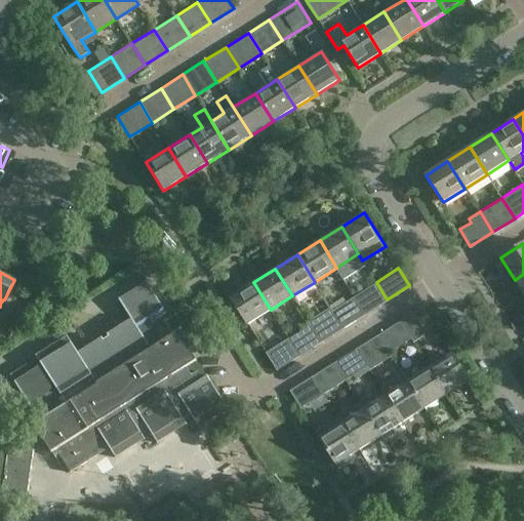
[(523,274),(515,280),(523,293),(523,274)]
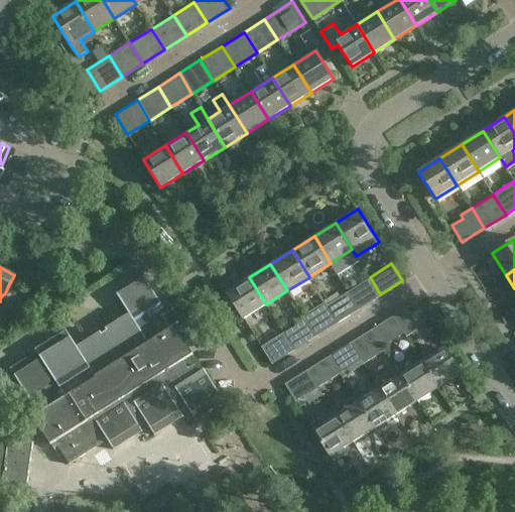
[(37,349),(32,352),(10,366),(38,410),(32,414),(50,443),(56,439),(69,459),(106,435),(113,446),(148,424),(153,431),(189,408),(195,416),(224,397),(204,365),(199,369),(194,362),(187,366),(184,360),(191,355),(172,325),(165,330),(153,309),(163,303),(145,273),(117,290),(129,310),(78,343),(67,326),(35,346),(37,349)]
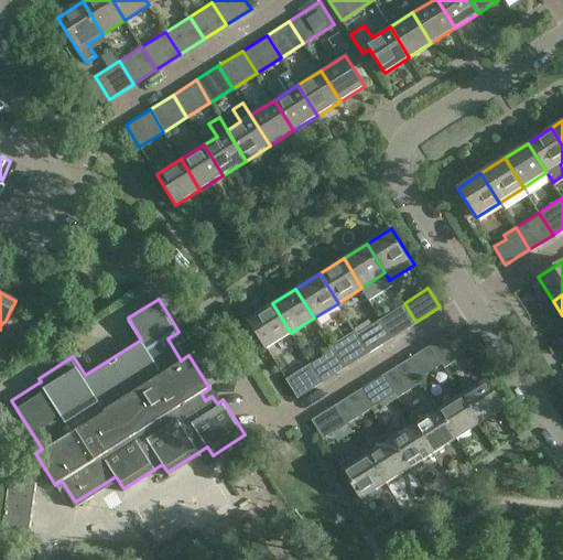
[(291,333),(272,303),(248,319),(267,348),(291,333)]
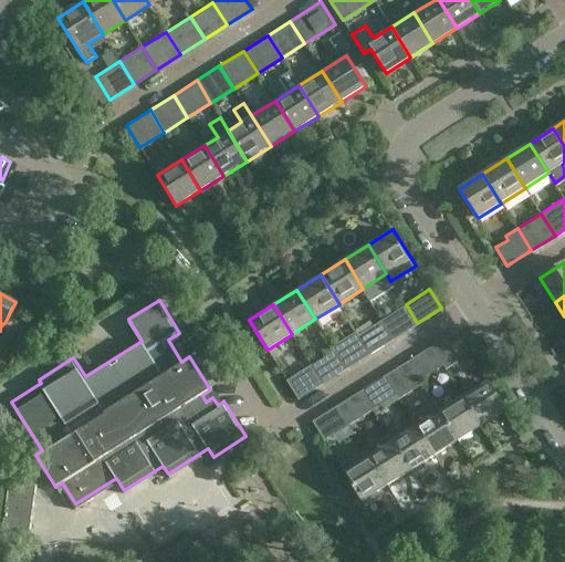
[(406,304),(383,319),(394,337),(417,323),(406,304)]
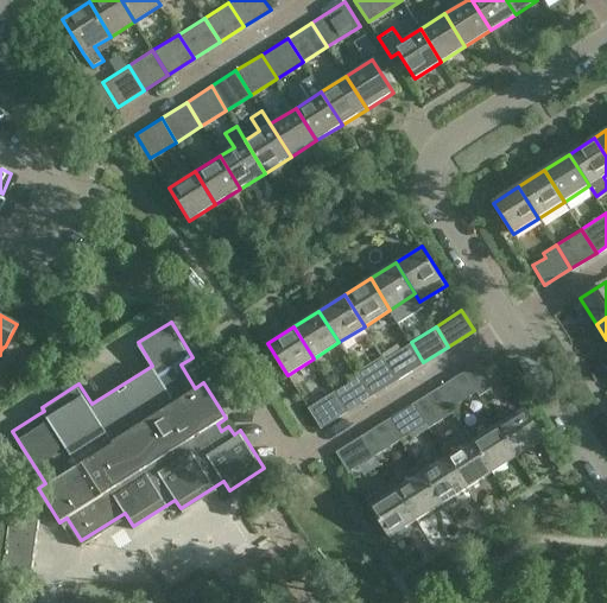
[(411,342),(385,359),(398,379),(423,362),(411,342)]
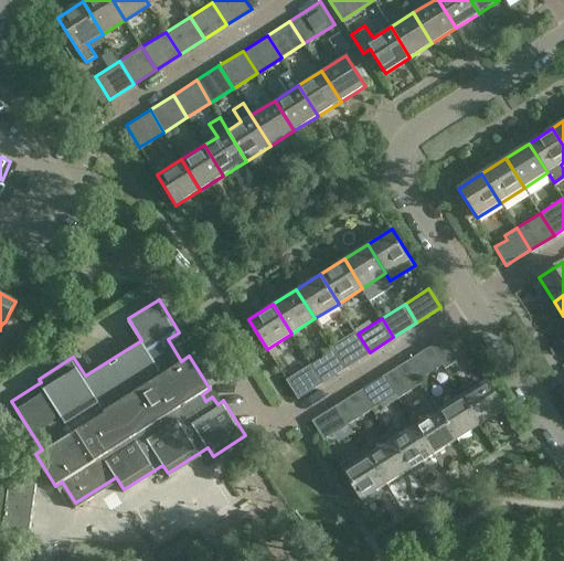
[(370,352),(358,334),(355,330),(331,345),(333,348),(346,368),(370,352)]
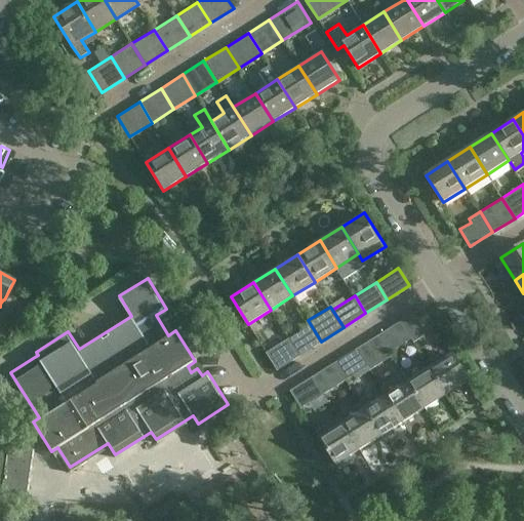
[(422,307),(401,321),(413,341),(425,334),(422,330),(434,324),(422,307)]
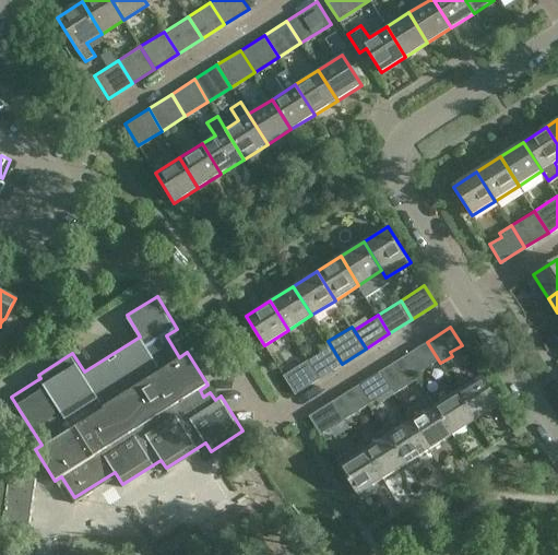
[(427,342),(404,356),(415,375),(427,367),(429,370),(440,363),(427,342)]
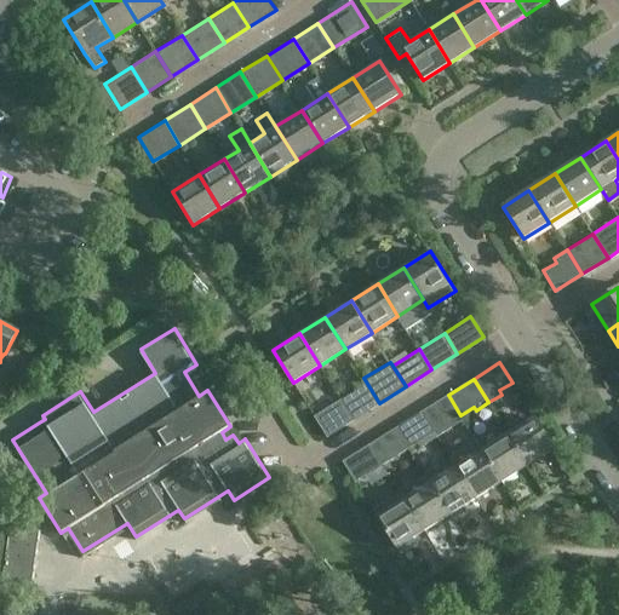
[(366,381),(340,398),(354,419),(379,403),(366,381)]
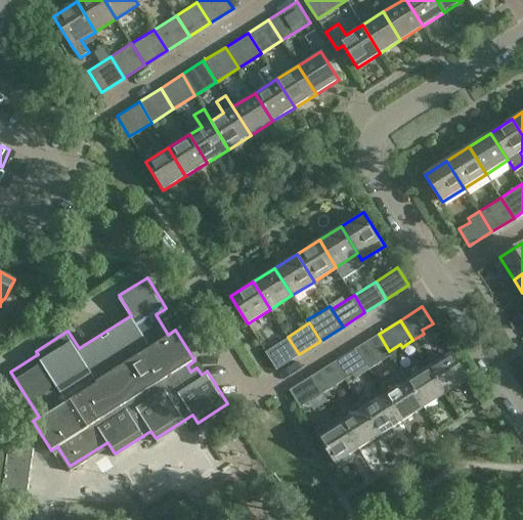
[(379,334),(356,348),(366,364),(369,367),(391,354),(389,351),(379,334)]
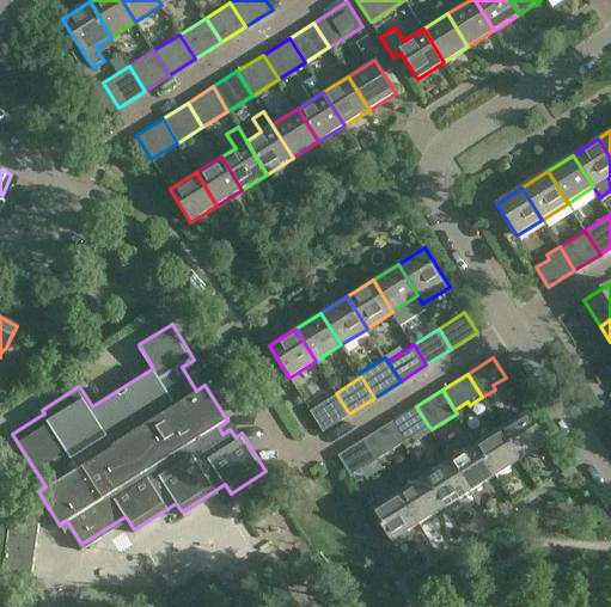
[(349,414),(336,393),(310,410),(323,430),(349,414)]
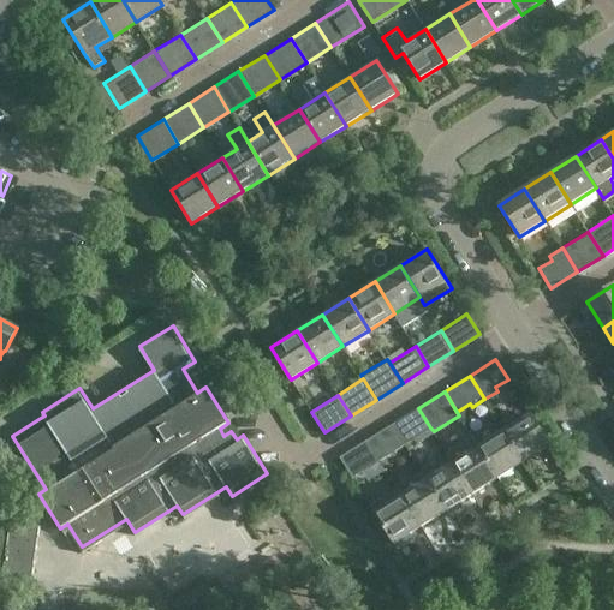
[(430,428),(418,408),(392,425),(404,444),(430,428)]
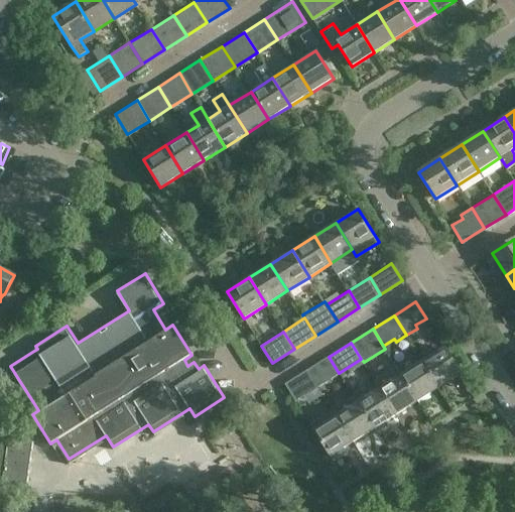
[(422,360),(439,387),(462,373),(444,346),(422,360)]
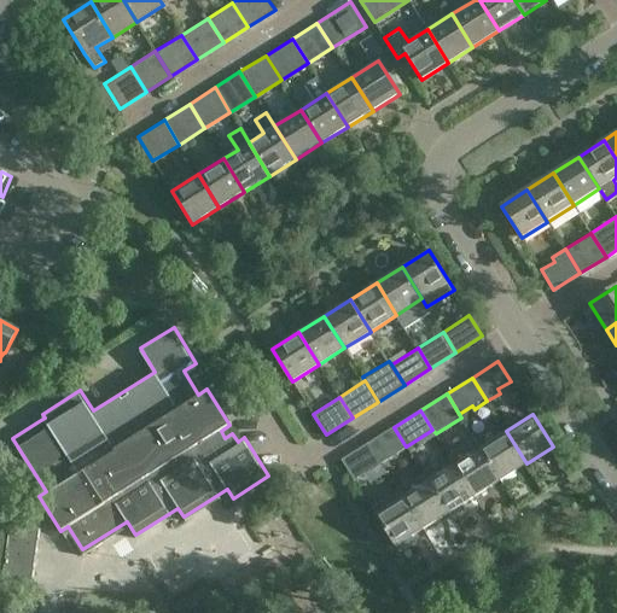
[(394,427),(368,443),(380,462),(406,447),(394,427)]
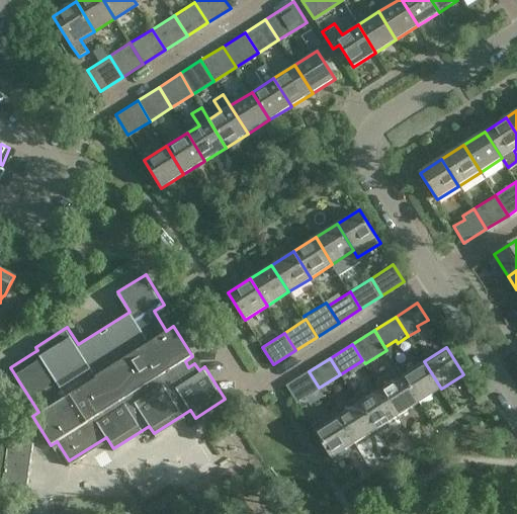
[(441,389),(424,361),(402,375),(419,402),(441,389)]
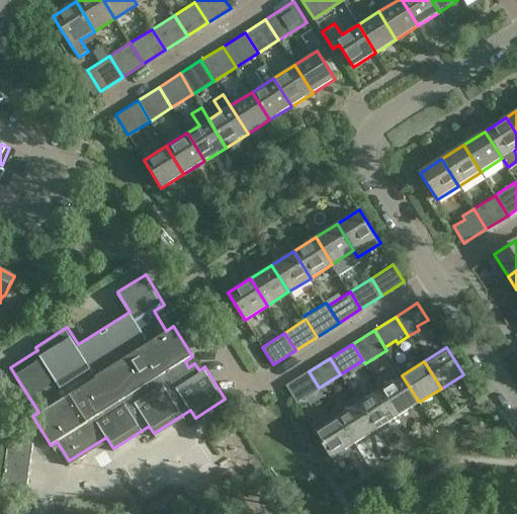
[(394,380),(380,389),(398,416),(419,402),(402,375),(398,367),(389,373),(394,380)]
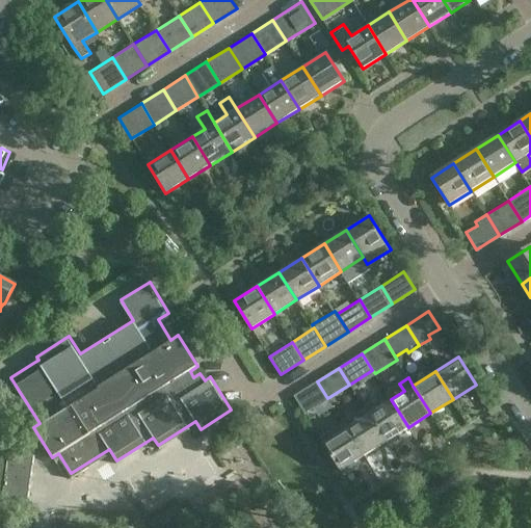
[(327,398),(317,381),(295,396),(304,413),(327,398)]
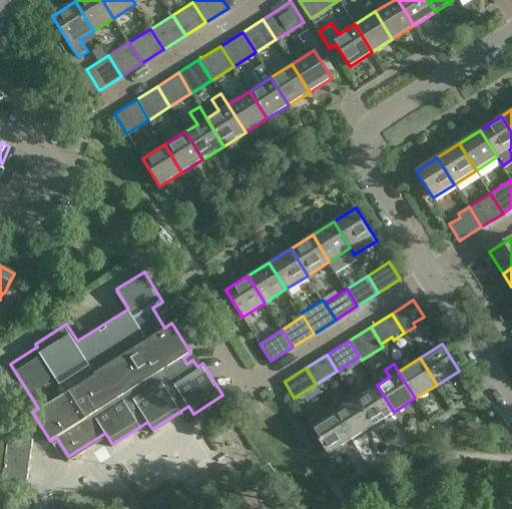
[(394,412),(377,385),(373,378),(351,392),(372,426),(394,412)]
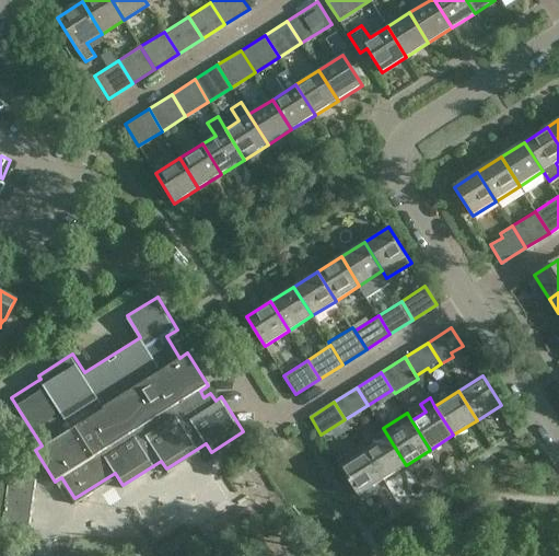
[(481,431),(501,423),(498,414),(478,423),(481,431)]
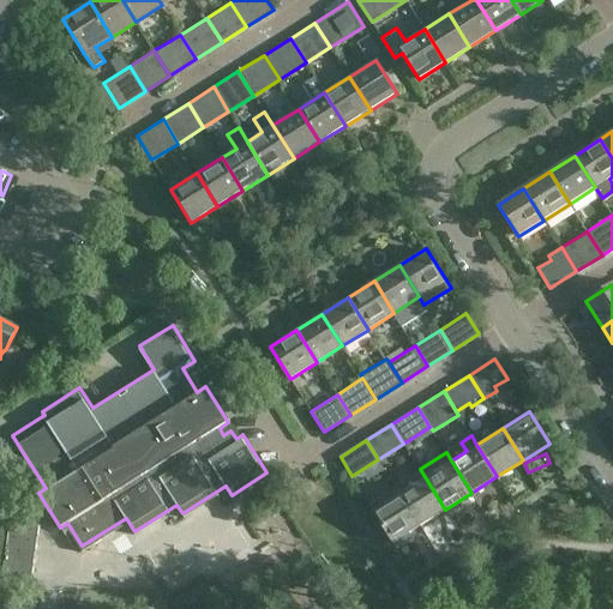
[(413,486),(400,494),(420,525),(445,510),(420,469),(408,477),(413,486)]
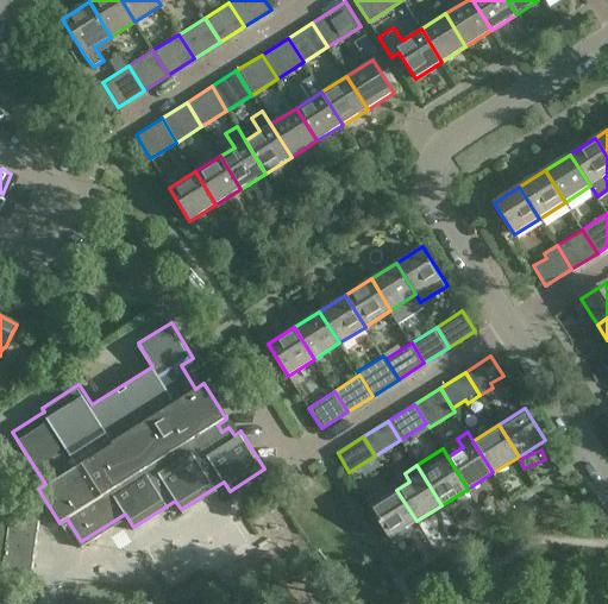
[(417,521),(396,490),(392,482),(380,489),(384,497),(371,505),(395,543),(411,533),(406,528),(417,521)]
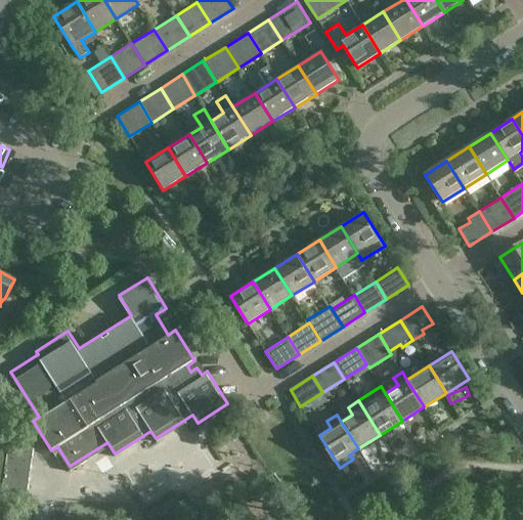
[(34,442),(8,439),(1,488),(26,492),(34,442)]
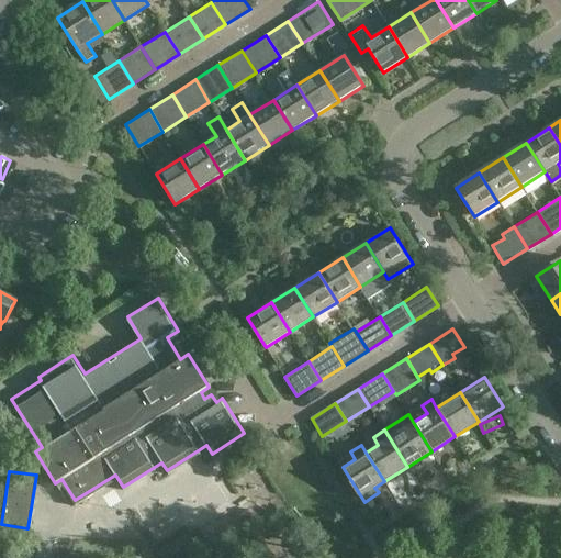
[(386,497),(403,488),(397,478),(381,487),(386,497)]
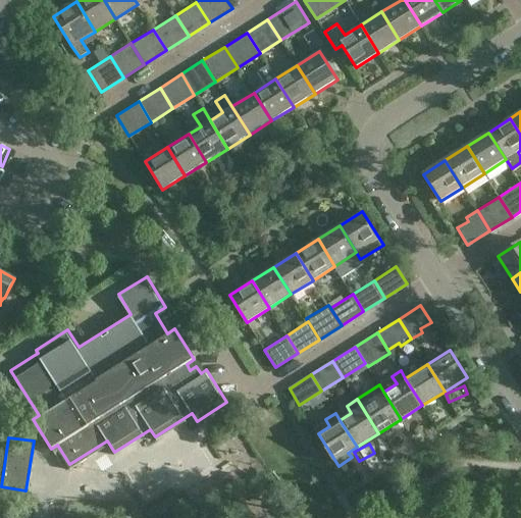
[(237,478),(232,471),(223,476),(227,483),(237,478)]
